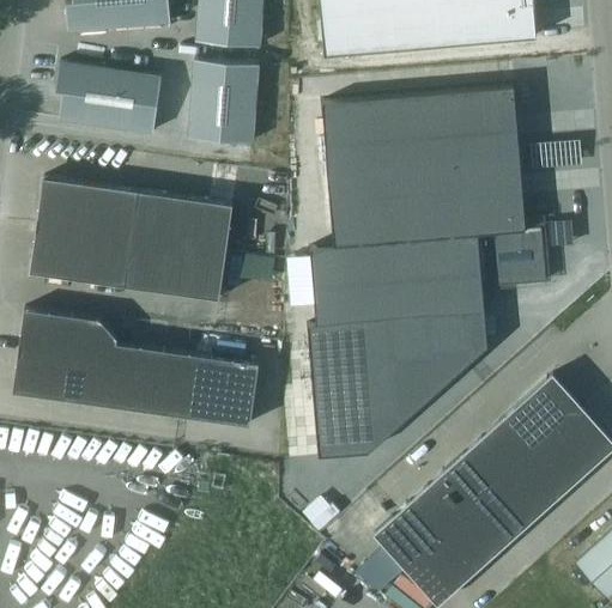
[(71,0),(72,4),(65,5),(67,32),(169,24),(167,0),(71,0)]
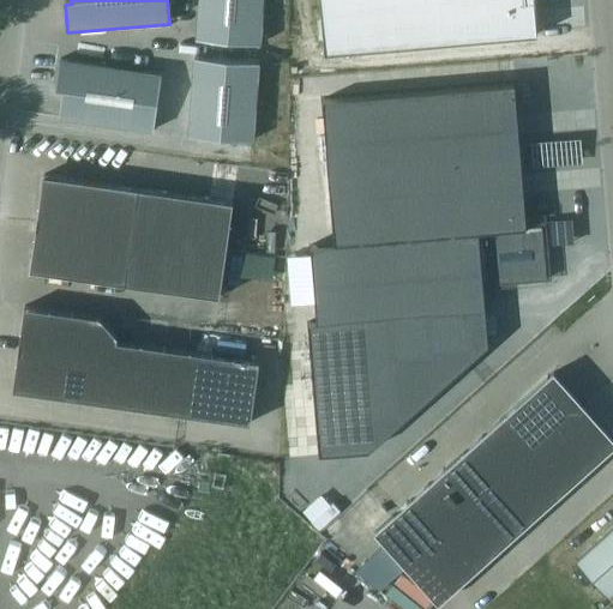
[(198,0),(196,43),(259,48),(262,0),(198,0)]
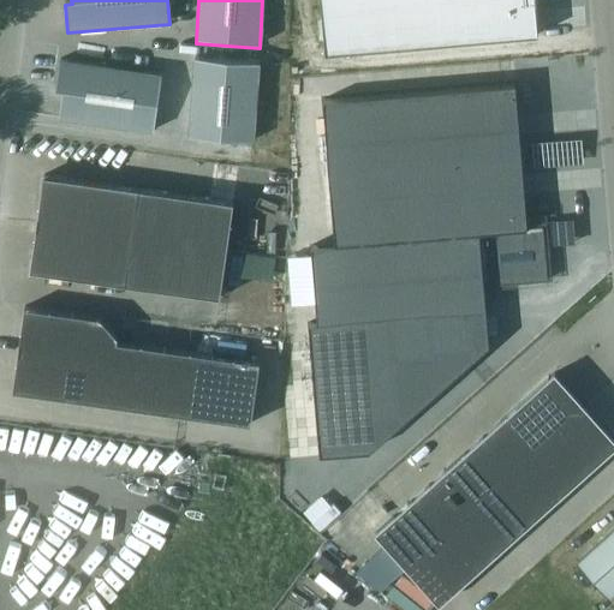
[(319,0),(325,57),(535,37),(531,0),(319,0)]
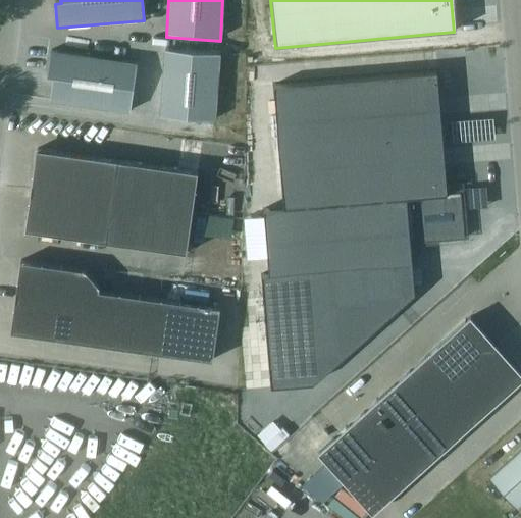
[(164,52),(159,118),(214,122),(219,56),(164,52)]
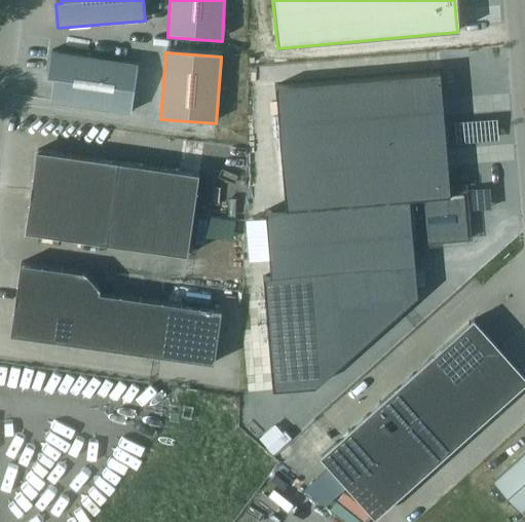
[(49,104),(130,115),(138,67),(50,54),(47,78),(53,79),(49,104)]
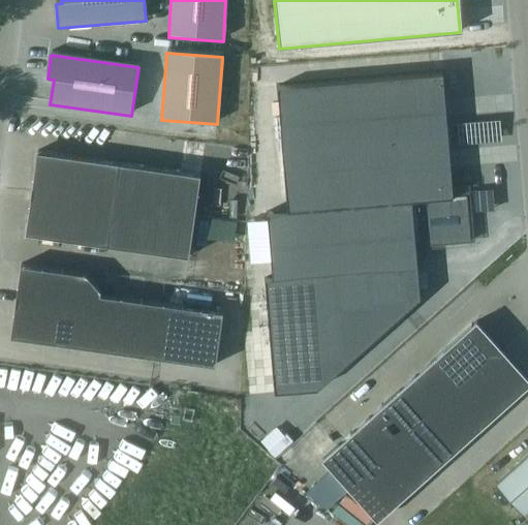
[(273,282),(266,282),(275,396),(317,393),(421,301),(417,270),(415,249),(469,244),(466,199),(453,201),(442,75),(277,90),(287,214),(267,216),(273,282)]
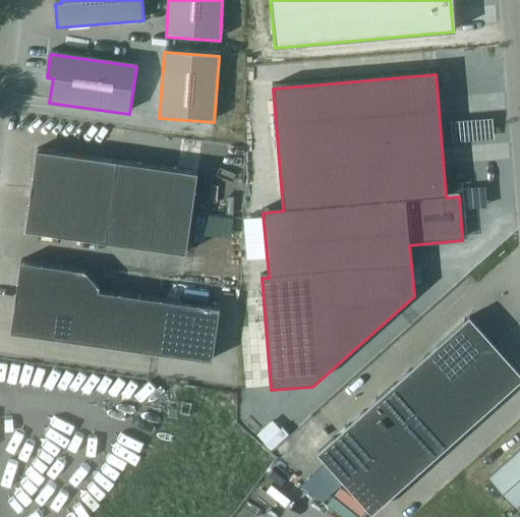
[(196,175),(36,153),(24,233),(185,255),(196,175)]
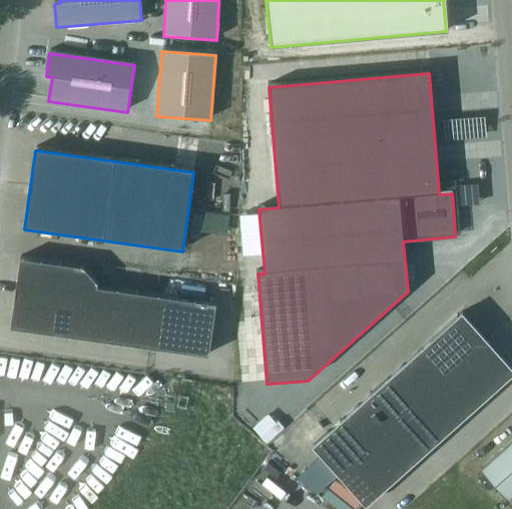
[(469,176),(447,177),(448,191),(470,190),(469,176)]
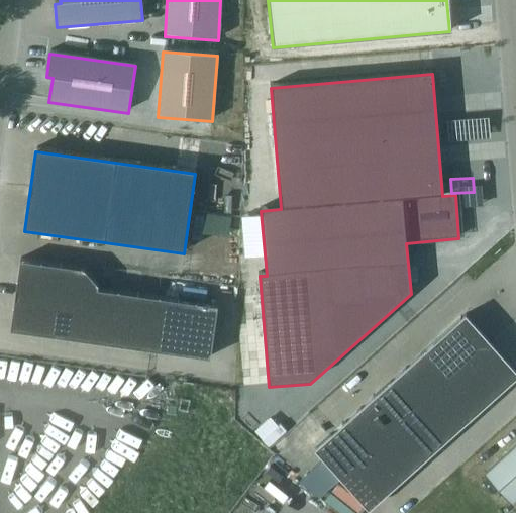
[(210,361),(217,308),(97,291),(98,288),(85,271),(20,262),(12,317),(10,331),(210,361)]
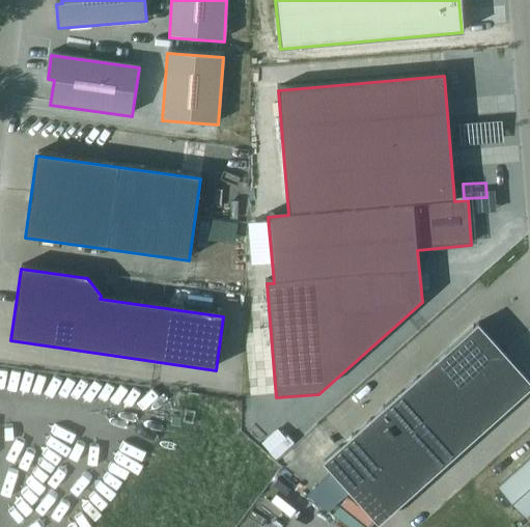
[(378,526),(408,499),(529,389),(529,383),(477,325),(323,464),(378,526)]
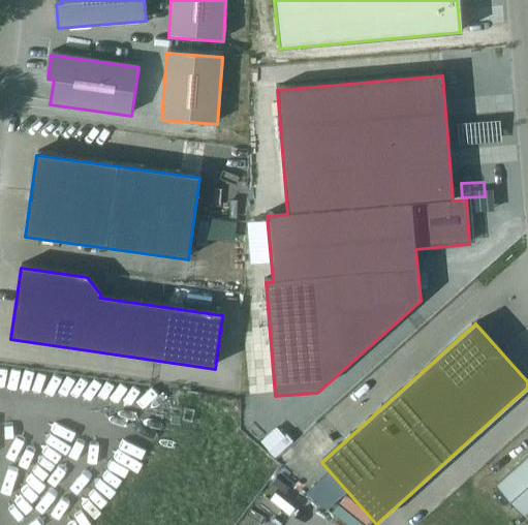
[(523,517),(527,513),(527,457),(495,487),(523,517)]
